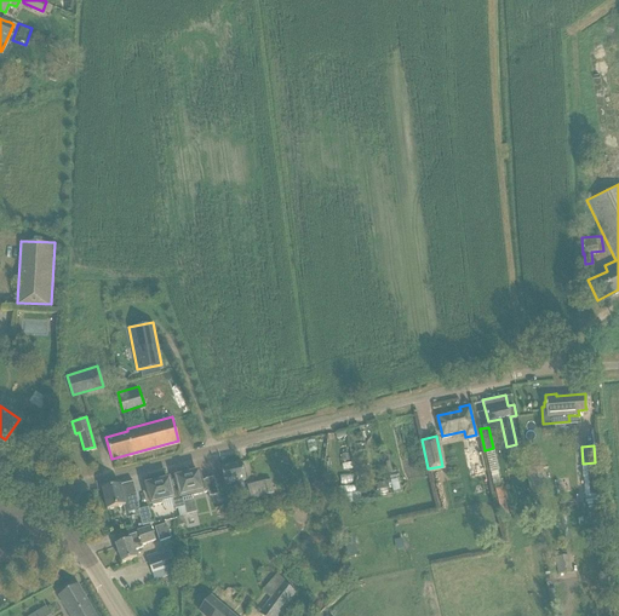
[(481,454),(470,456),(474,471),(483,468),(481,454)]
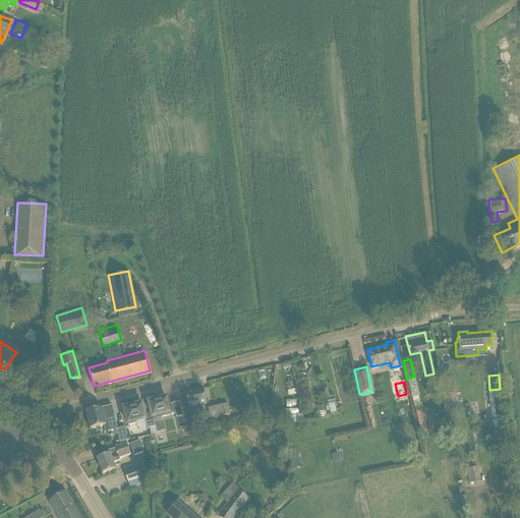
[(201,388),(185,392),(187,402),(188,406),(195,404),(197,414),(205,412),(203,402),(206,402),(205,398),(201,388)]
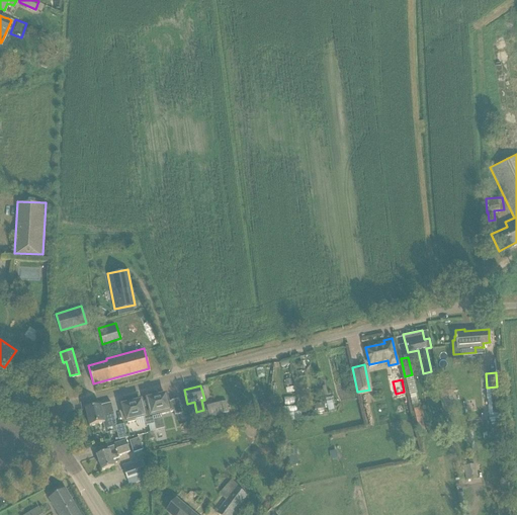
[(497,387),(487,388),(489,412),(499,411),(497,387)]
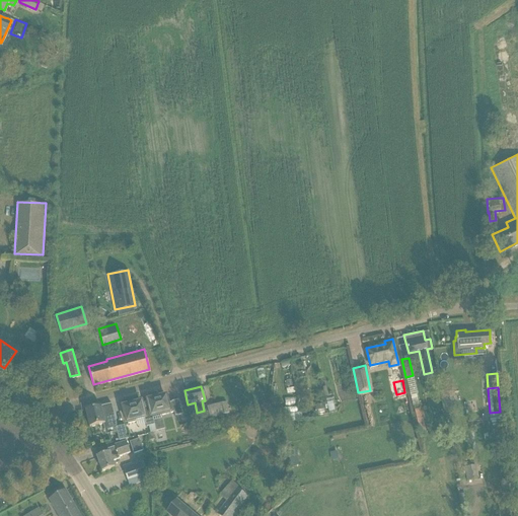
[(452,391),(442,392),(444,411),(454,410),(452,391)]
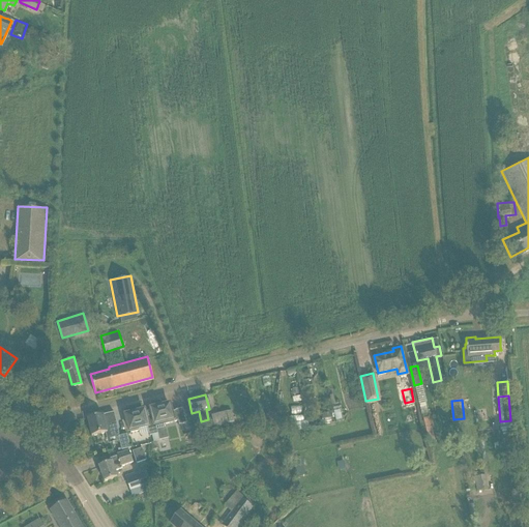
[(152,407),(150,407),(151,409),(152,414),(154,425),(155,425),(173,420),(173,419),(177,418),(178,422),(185,420),(182,406),(174,408),(175,409),(171,410),(169,403),(167,403),(163,404),(160,405),(160,403),(152,405),(152,407)]
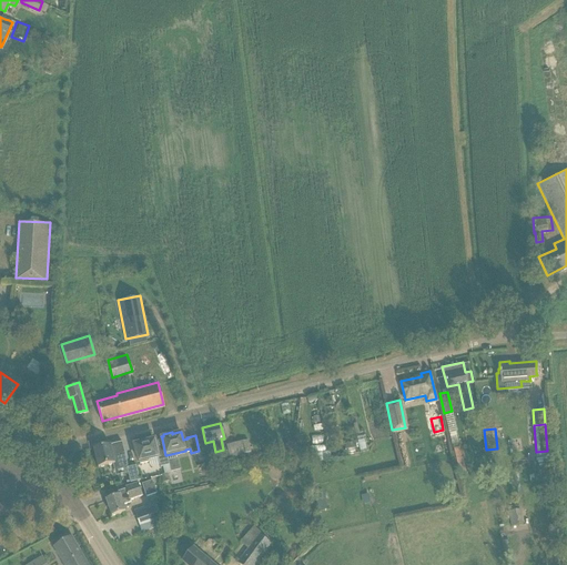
[(247,437),(225,443),(226,449),(228,455),(250,450),(247,437)]
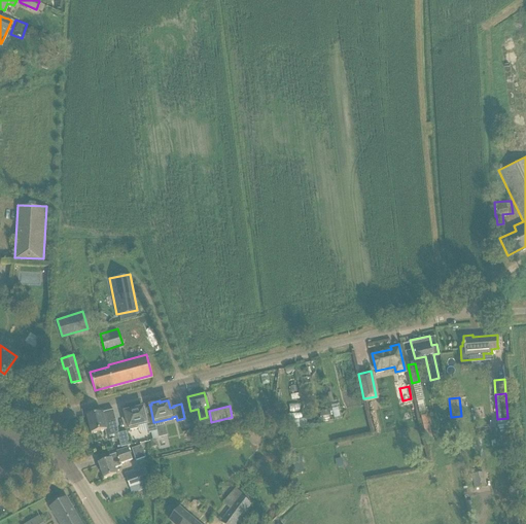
[(127,411),(125,411),(129,428),(138,426),(137,424),(145,422),(148,431),(150,431),(151,438),(158,437),(156,429),(154,422),(153,422),(151,412),(144,414),(143,409),(142,407),(135,409),(134,407),(126,409),(127,411)]
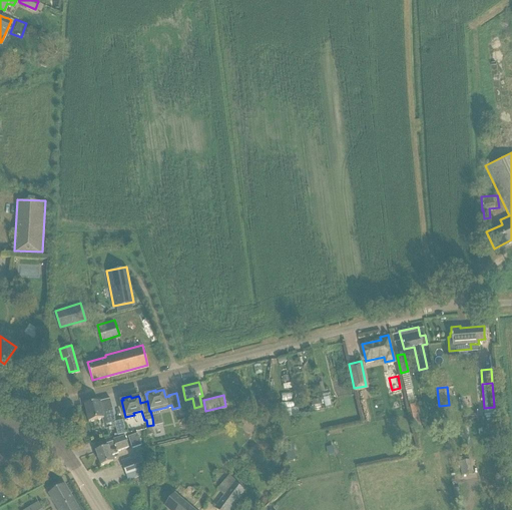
[(84,403),(88,420),(102,417),(103,421),(114,418),(109,397),(100,399),(100,400),(99,400),(98,400),(84,403)]
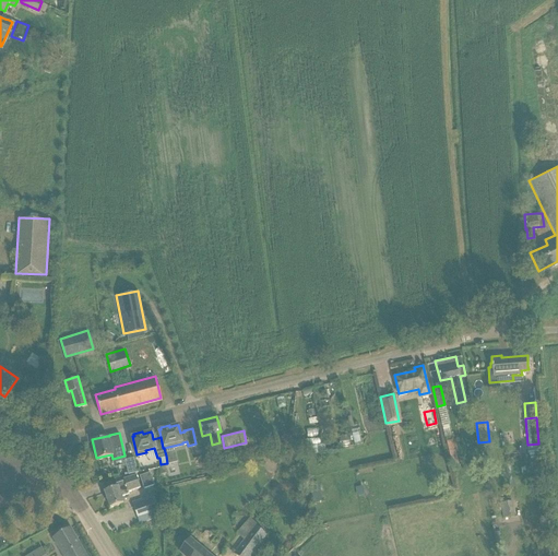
[(446,439),(451,463),(458,462),(454,449),(456,448),(454,437),(446,439)]
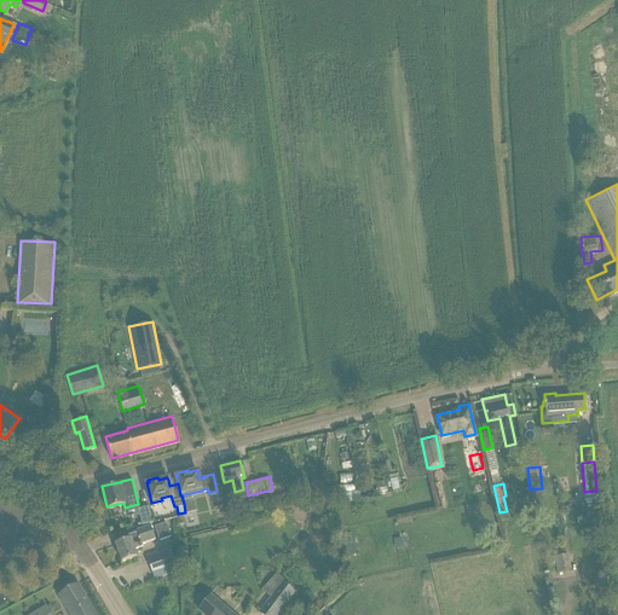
[(137,506),(140,523),(151,521),(148,503),(146,504),(137,506)]
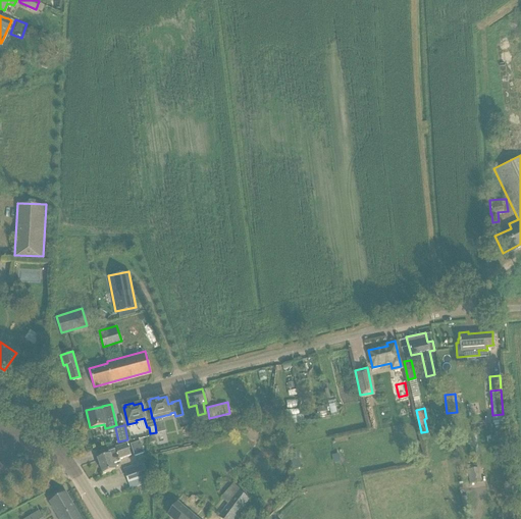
[(143,451),(139,439),(129,443),(134,455),(143,451)]
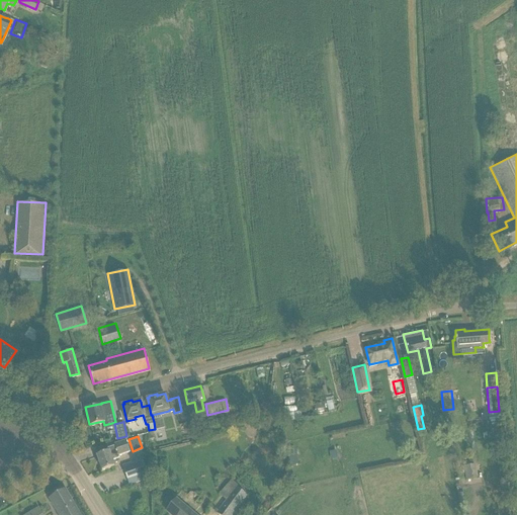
[(113,442),(114,443),(105,446),(107,450),(96,454),(101,468),(113,464),(111,458),(118,455),(118,453),(128,450),(124,438),(123,438),(113,442)]
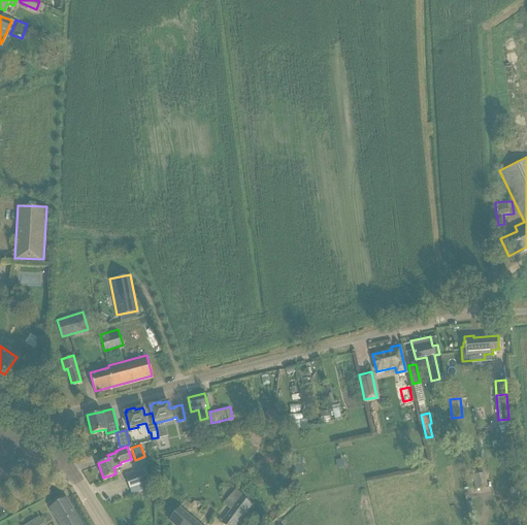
[(149,480),(145,469),(143,464),(136,467),(138,472),(126,477),(129,487),(149,480)]
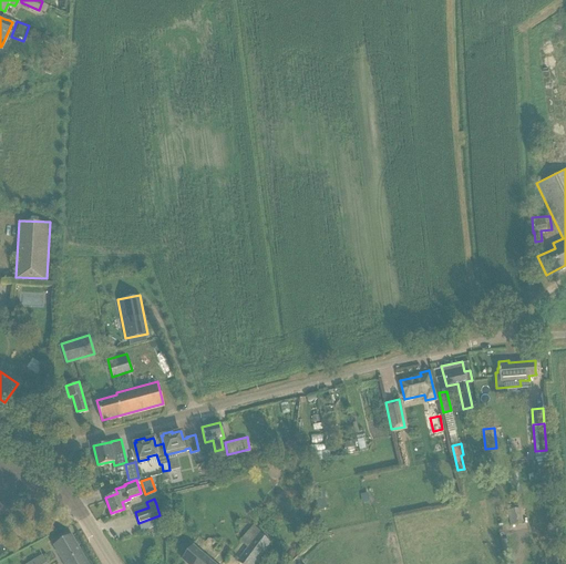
[(506,509),(508,523),(521,522),(518,506),(506,509)]
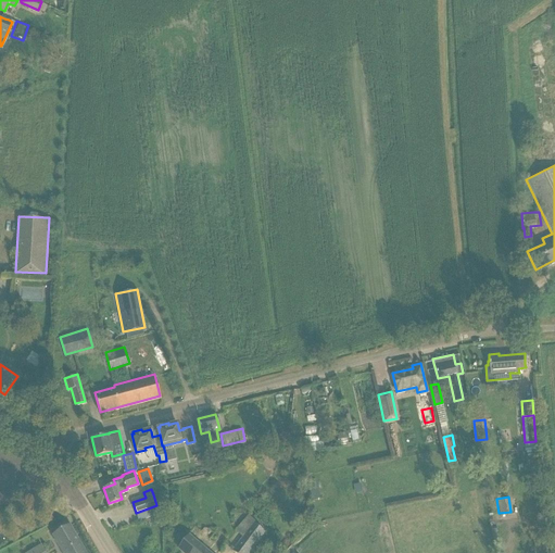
[(255,523),(232,549),(237,552),(244,552),(264,529),(255,523)]
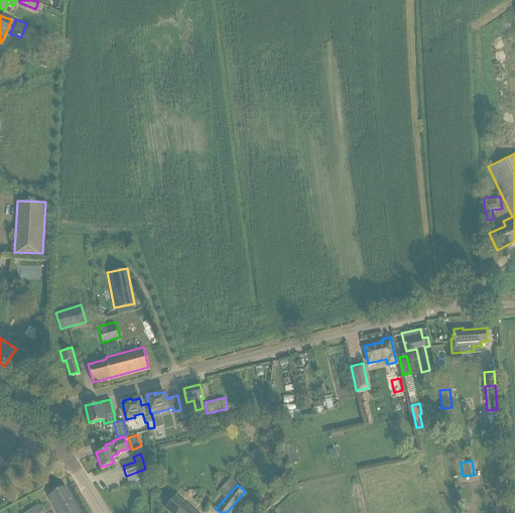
[(48,495),(58,512),(79,512),(63,486),(48,495)]
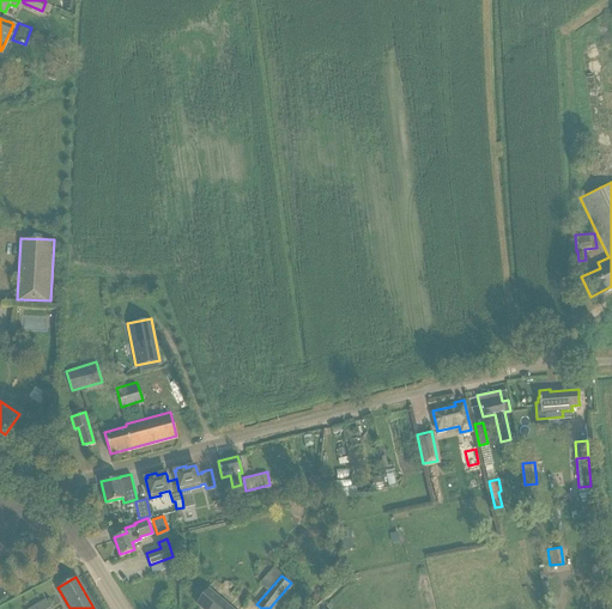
[(204,592),(197,602),(204,608),(232,608),(224,601),(217,596),(207,588),(204,592)]
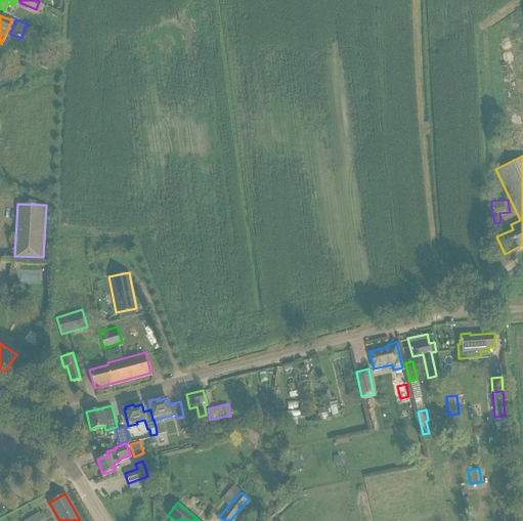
[(20,520),(43,520),(44,520),(38,510),(20,520)]
